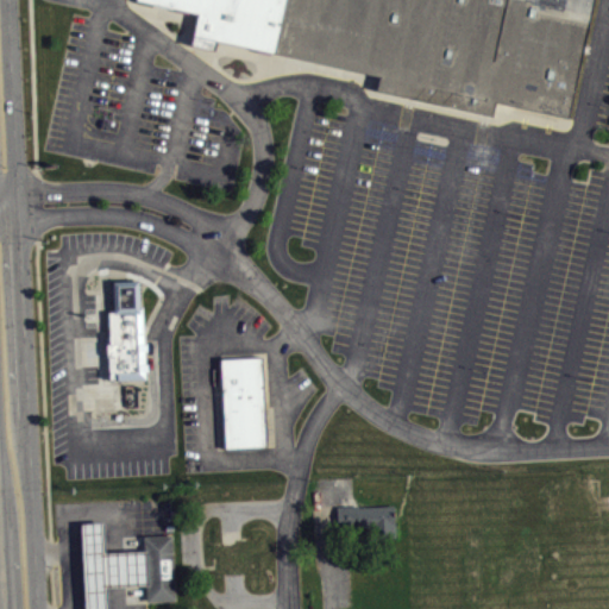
[(584,0),(559,117),(496,102),(494,114),(381,88),(383,77),(195,35),(200,14),(142,0),(584,0)]
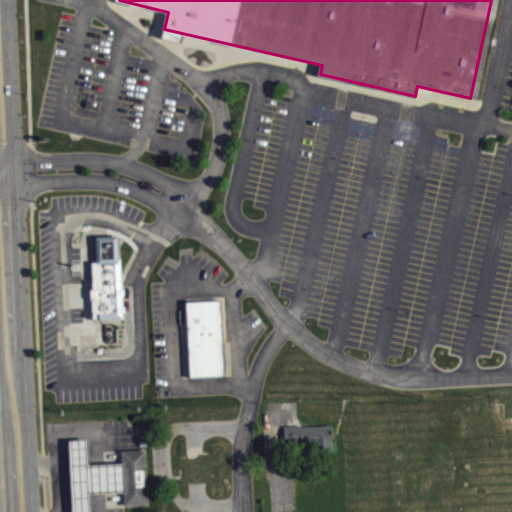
[(87,99),(94,101),(92,108),(85,106),(87,99)]
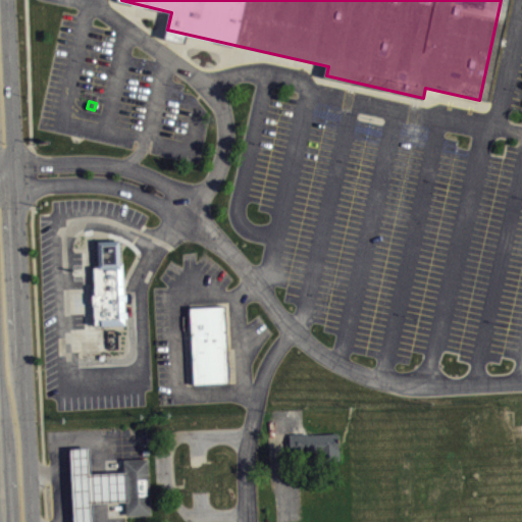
[(97,242),(98,266),(94,266),(95,294),(92,294),(93,324),(124,323),(122,263),(119,263),(118,241),(97,242)]
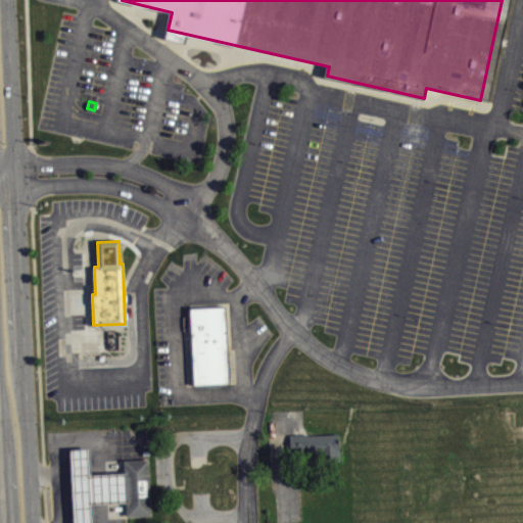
[(189,308),(192,384),(227,382),(224,307),(189,308)]
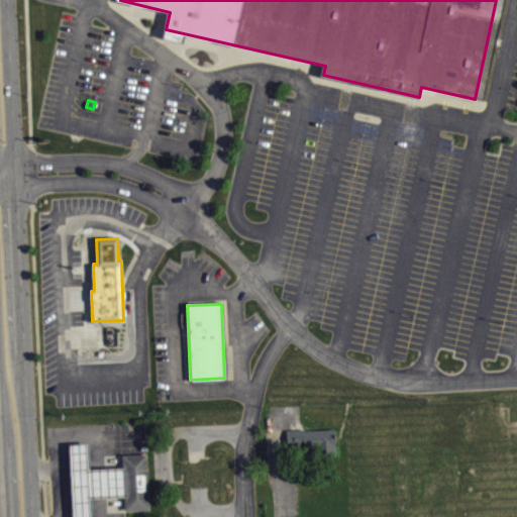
[(332,427),(334,455),(287,457),(285,429),(332,427)]
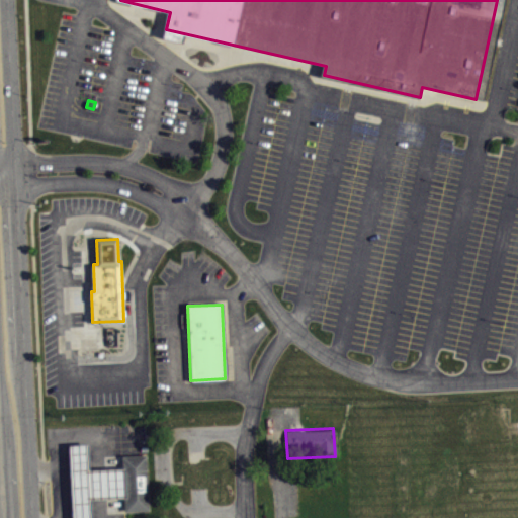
[(123,511),(148,509),(145,455),(134,455),(120,456),(121,467),(90,469),(89,447),(68,448),(71,517),(92,517),(91,499),(122,497),(123,511)]
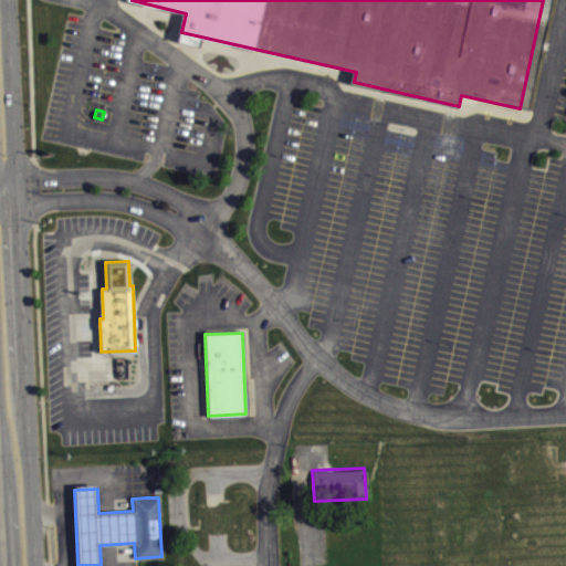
[(201,507),(202,522),(200,522),(201,531),(234,528),(233,505),(201,507)]
